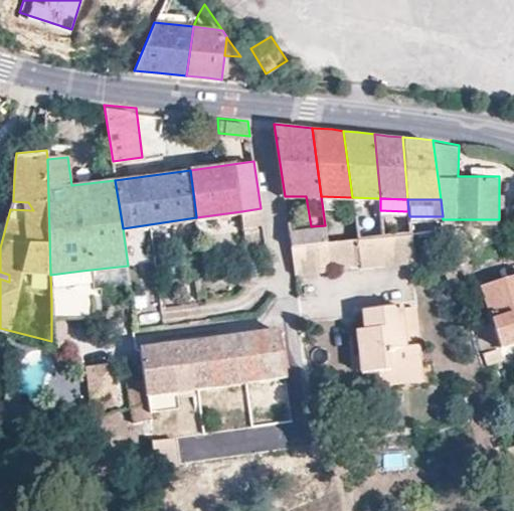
[(28,202),(13,201),(10,209),(33,210),(28,202)]
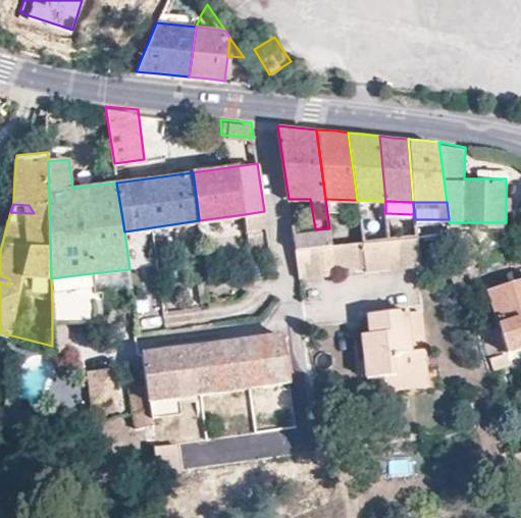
[(247,229),(266,226),(264,211),(245,214),(247,229)]
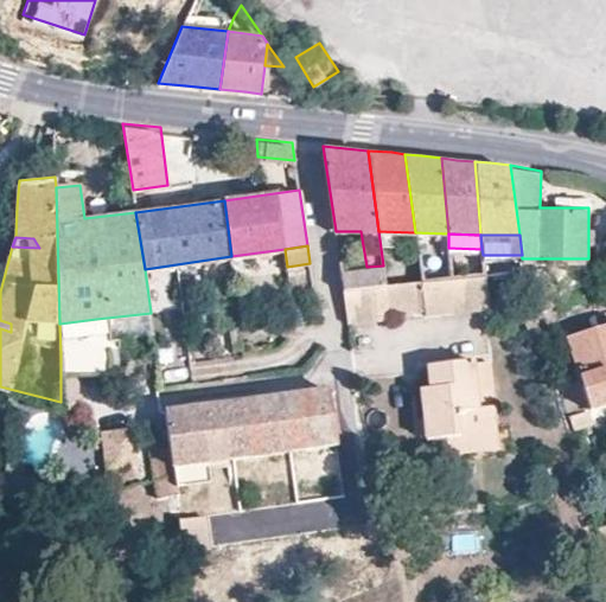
[(419,254),(422,279),(451,275),(450,254),(419,254)]
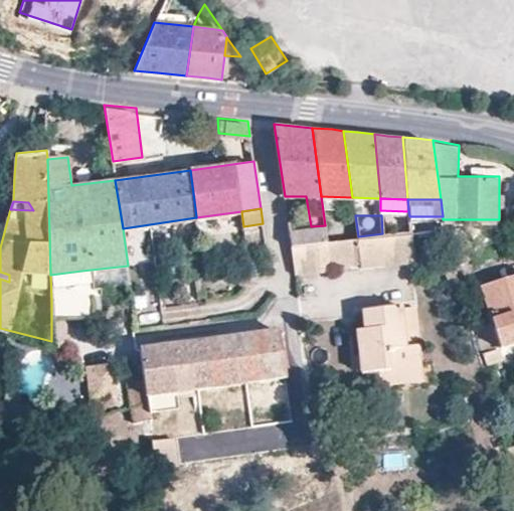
[(289,229),(292,244),(327,240),(325,225),(310,227),(289,229)]
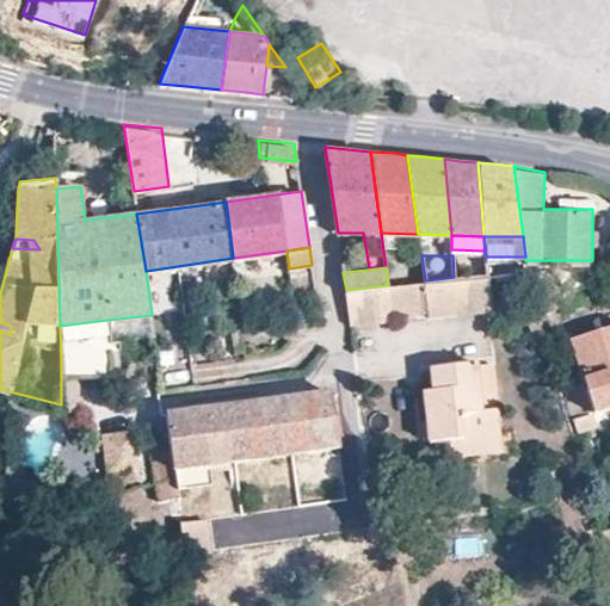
[(492,308),(488,273),(454,277),(425,280),(426,296),(430,315),(492,308)]
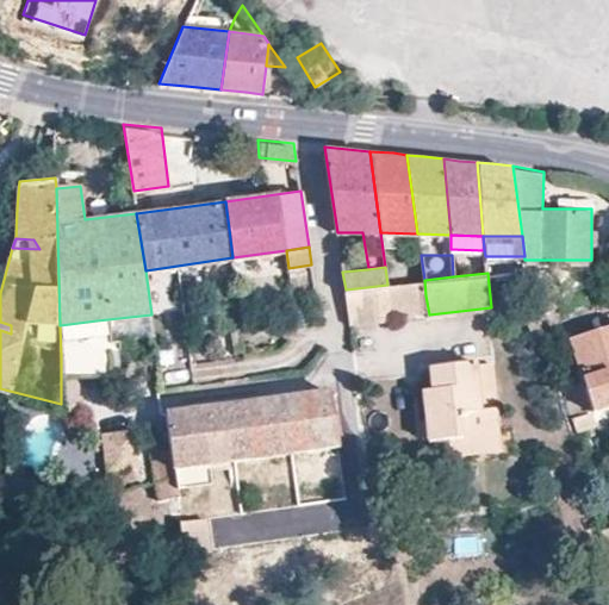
[(424,280),(411,282),(414,298),(426,295),(424,280)]
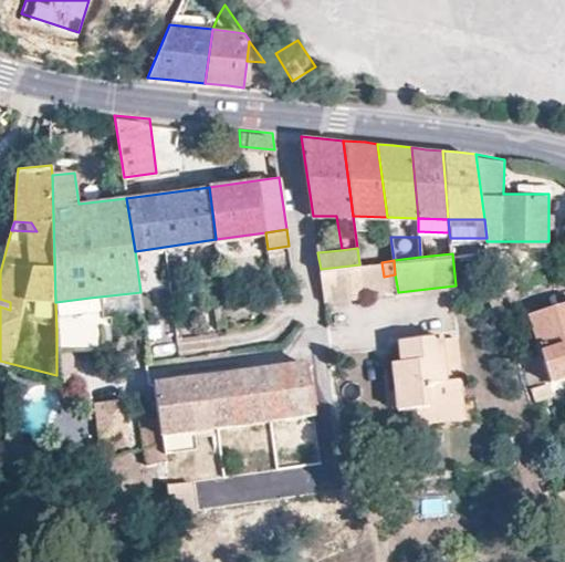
[(321,269),(324,299),(364,294),(359,264),(321,269)]
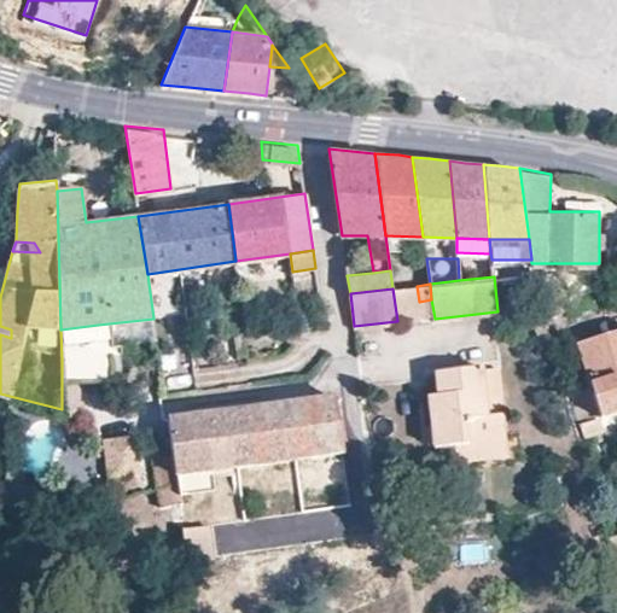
[(62,385),(162,374),(153,319),(98,325),(60,330),(62,360),(62,385)]
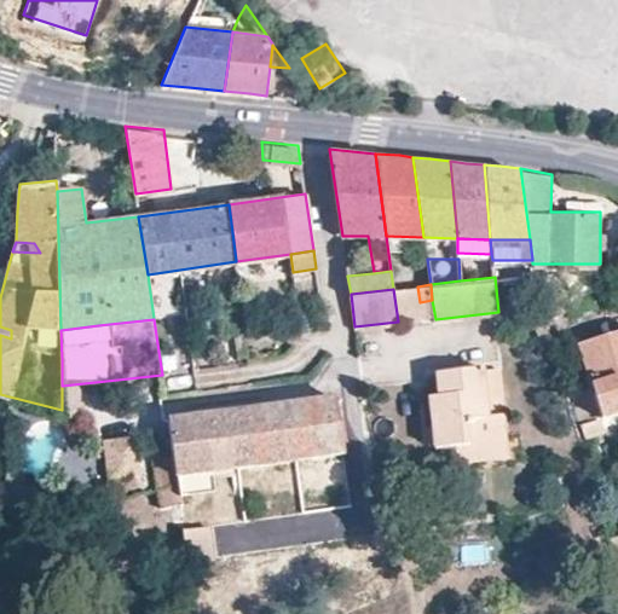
[(0,326),(0,335),(11,339),(11,330),(0,326)]
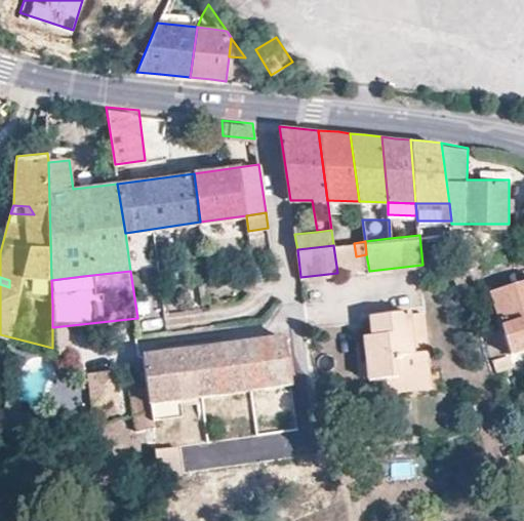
[(502,323),(496,326),(483,329),(496,366),(513,361),(510,352),(523,347),(523,278),(491,288),(496,306),(502,323)]
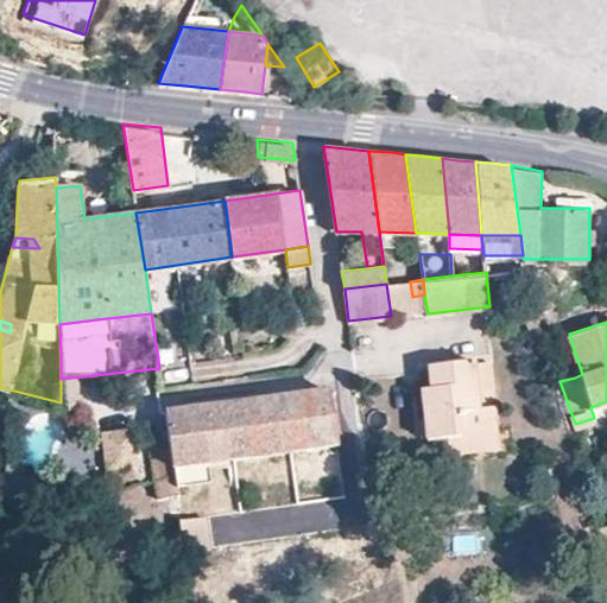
[(568,356),(575,378),(582,374),(575,354),(568,356)]
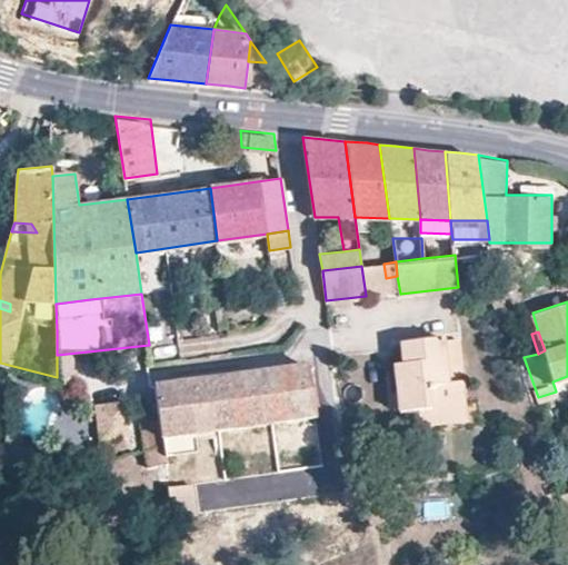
[(442,336),(401,339),(404,360),(394,363),(398,407),(430,404),(431,409),(466,406),(462,379),(448,380),(442,336)]
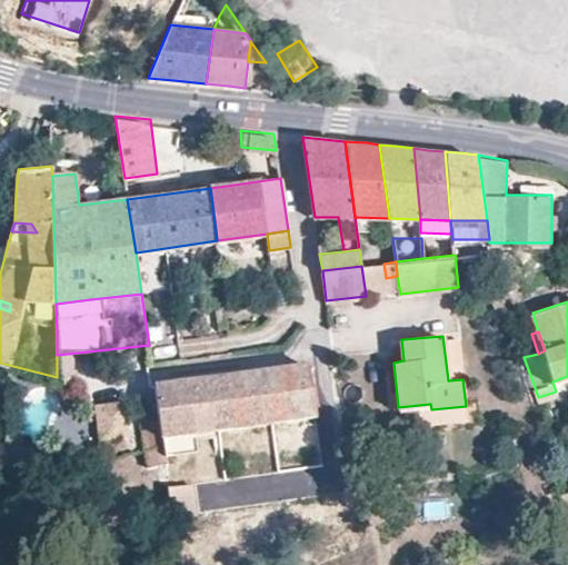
[(309,362),(155,384),(159,413),(162,433),(195,428),(315,414),(309,362)]
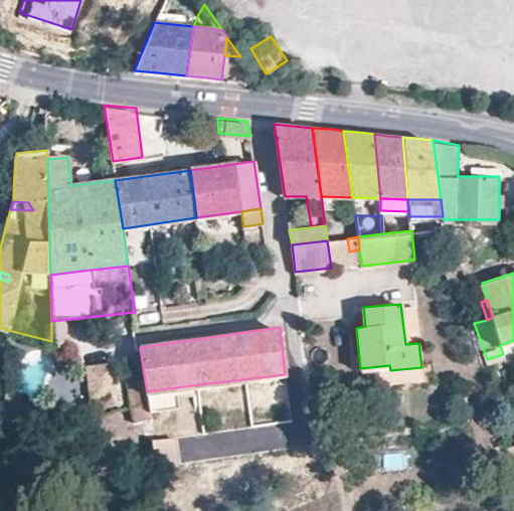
[(112,359),(83,365),(93,404),(121,398),(112,359)]
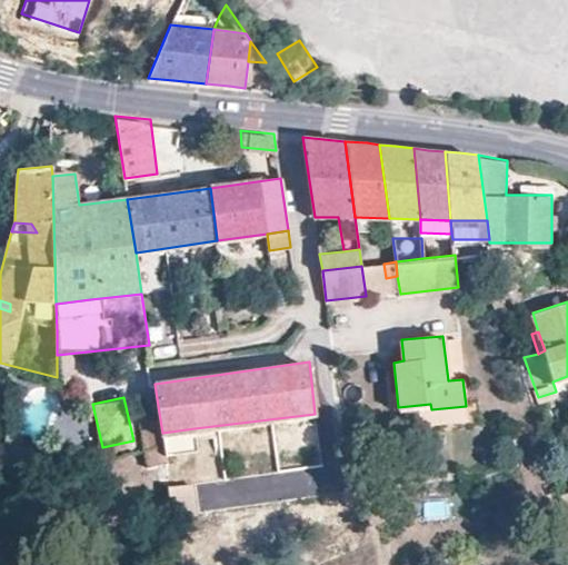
[(430,404),(417,406),(419,422),(468,418),(466,407),(431,410),(430,404)]
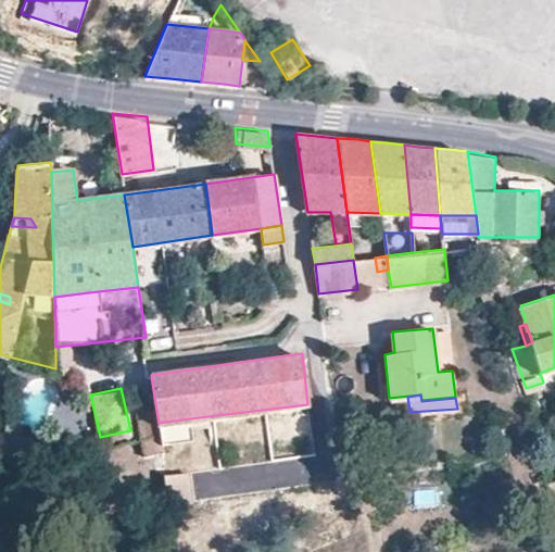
[(159,424),(155,403),(137,410),(141,436),(160,433),(159,424)]
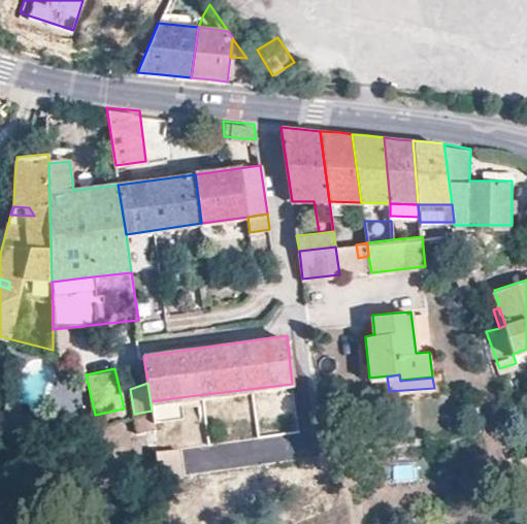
[(183,415),(180,397),(151,402),(152,411),(153,418),(183,415)]
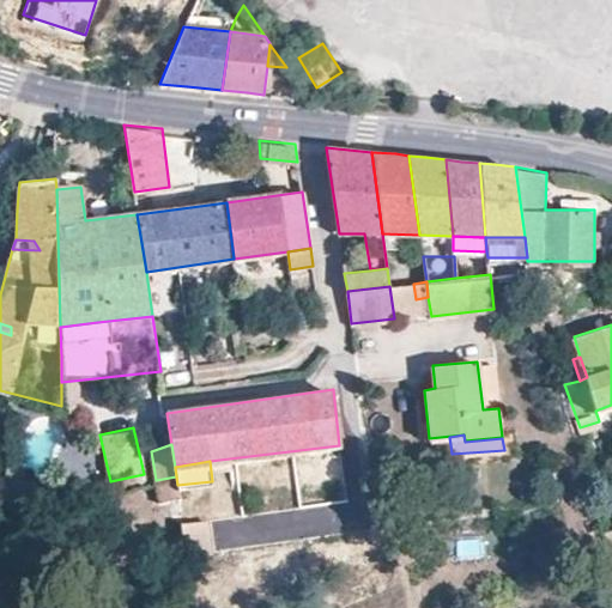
[(176,476),(156,480),(159,498),(179,494),(177,485),(176,476)]
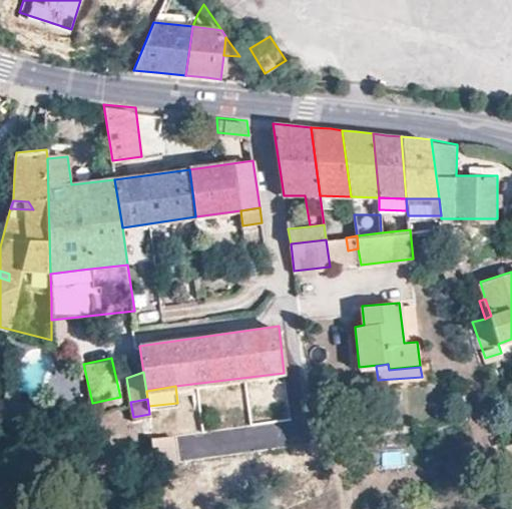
[(152,435),(156,462),(176,459),(172,433),(152,435)]
